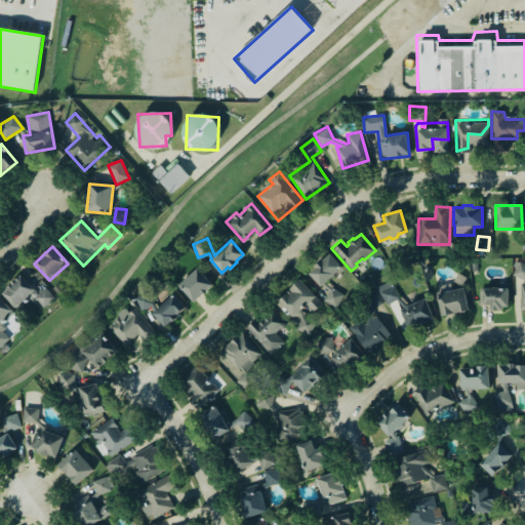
[(329,252),(321,259),(320,258),(314,265),(315,267),(307,273),(319,285),(320,284),(328,290),(322,299),(334,308),(342,294),(324,282),(340,266),(329,252)]
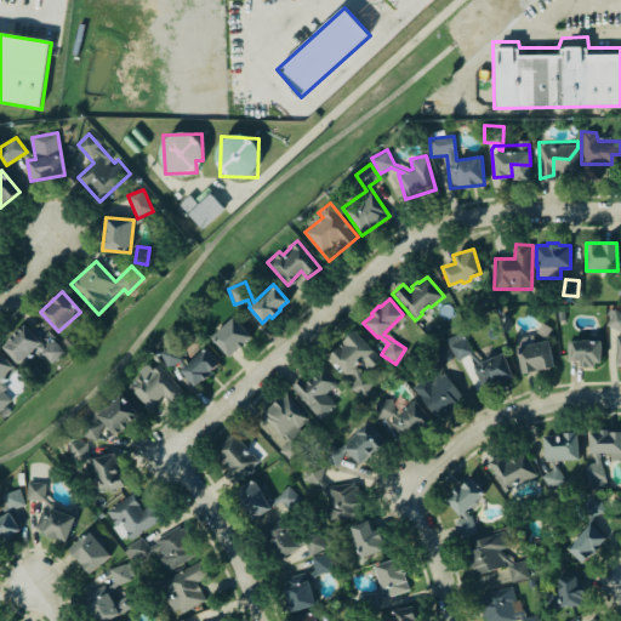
[(616,366),(620,365),(620,312),(608,313),(608,331),(615,331),(616,366)]
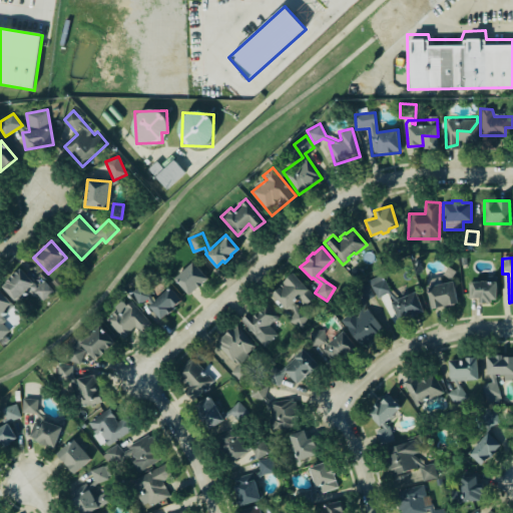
[(190,296),(208,277),(192,262),(175,280),(190,296)]
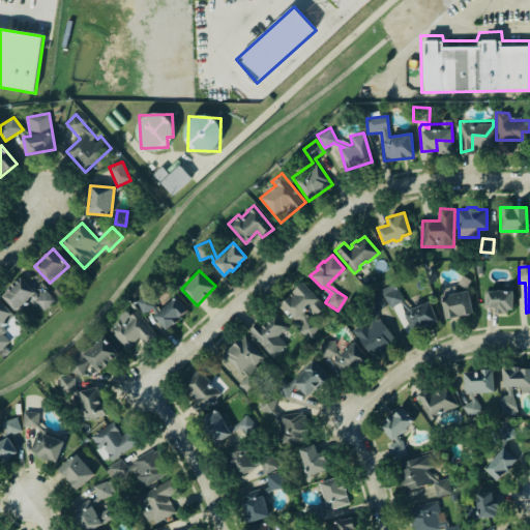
[(20,276),(35,293),(35,297),(45,289),(54,299),(42,310),(36,302),(33,305),(29,301),(17,312),(1,295),(5,290),(20,276)]
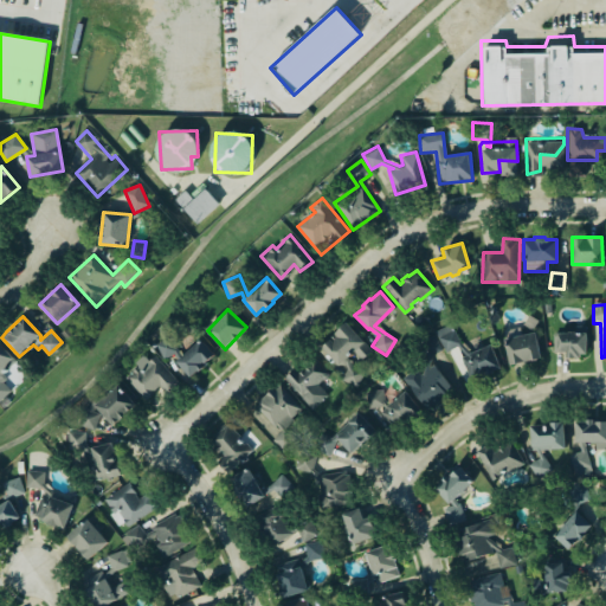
[(333,333),(346,321),(372,350),(360,360),(353,352),(346,358),(348,359),(350,365),(363,371),(356,386),(341,379),(346,368),(343,363),(342,361),(337,365),(320,346),(330,337),(329,336),(333,333)]
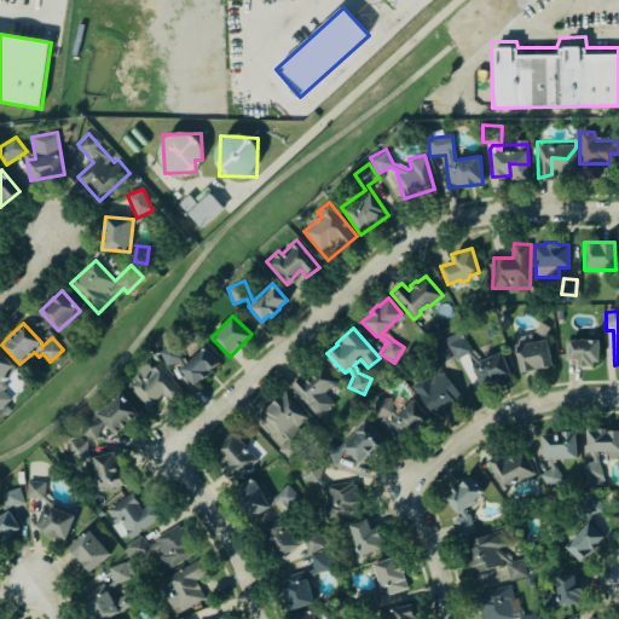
[(445,339),(455,359),(470,352),(461,330),(445,339)]
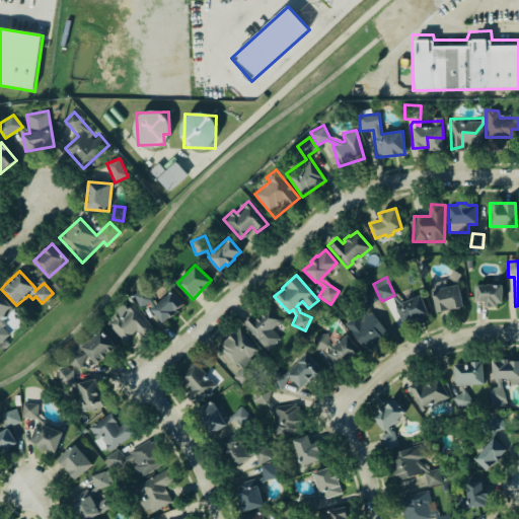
[(436,311),(462,305),(457,283),(446,286),(444,279),(430,282),(436,311)]
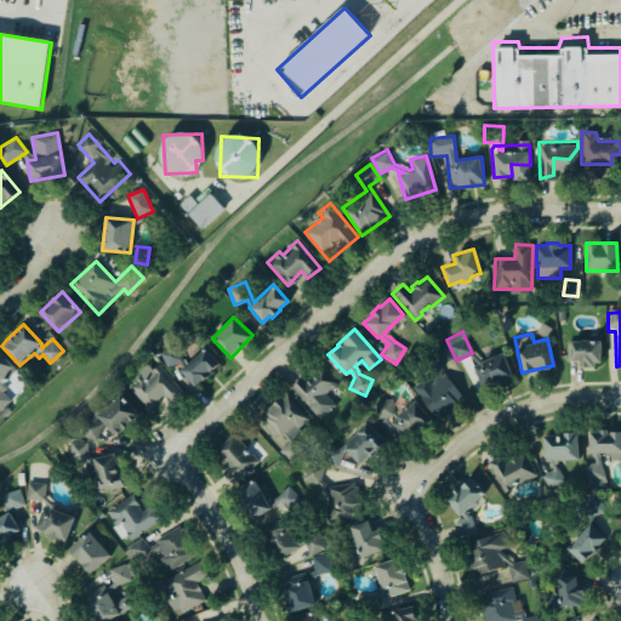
[(565,340),(600,340),(600,363),(593,363),(593,366),(579,366),(579,359),(565,359),(565,340)]
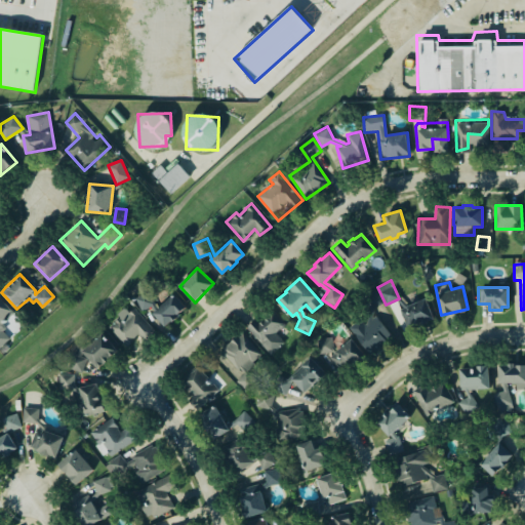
[(163,325),(152,313),(153,312),(150,306),(140,311),(134,297),(148,290),(157,308),(173,292),(184,306),(176,314),(174,315),(175,317),(171,321),(170,320),(163,325)]
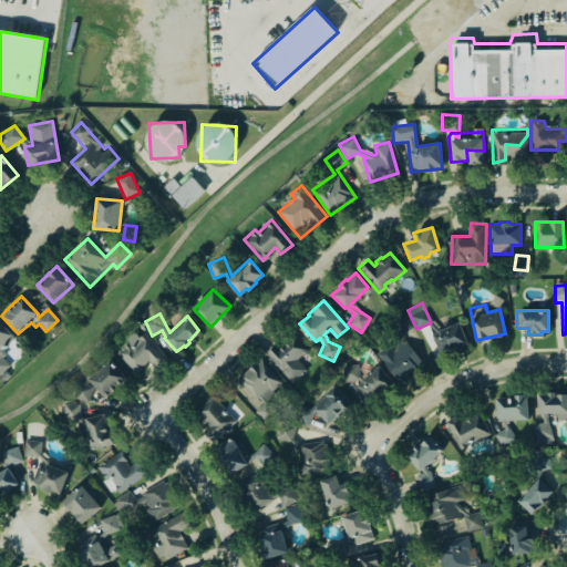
[(414,328),(406,315),(393,321),(401,336),(414,328)]
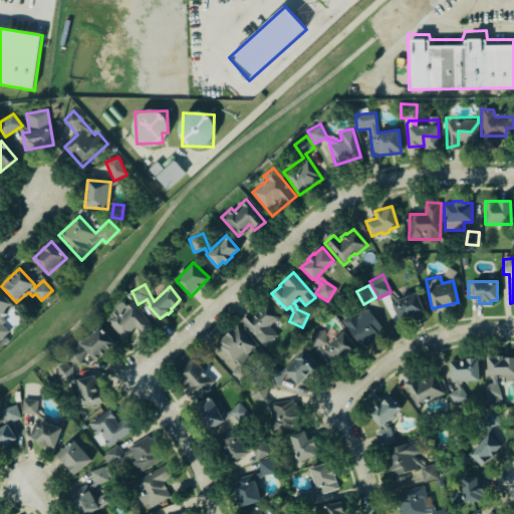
[(0,291),(13,305),(1,316),(4,320),(1,323),(8,330),(0,337),(0,291)]
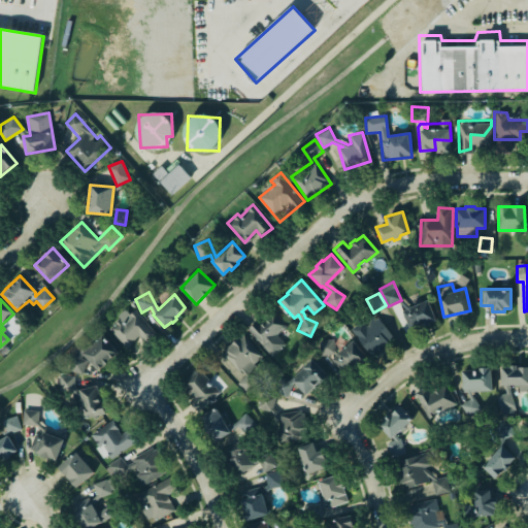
[(437,321),(428,300),(408,308),(418,330),(437,321)]
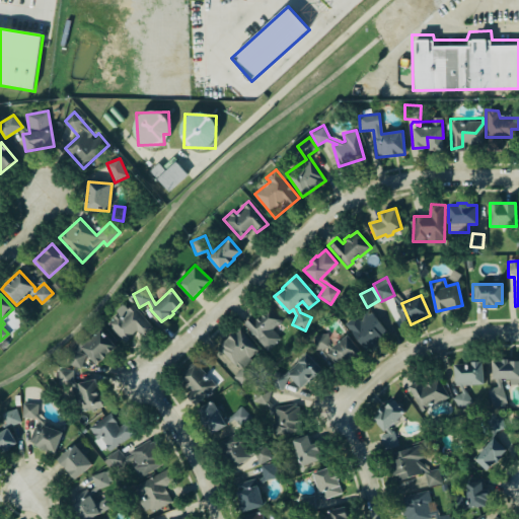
[(124,342),(132,335),(131,334),(135,329),(142,337),(152,327),(132,304),(120,315),(118,312),(105,322),(124,342)]
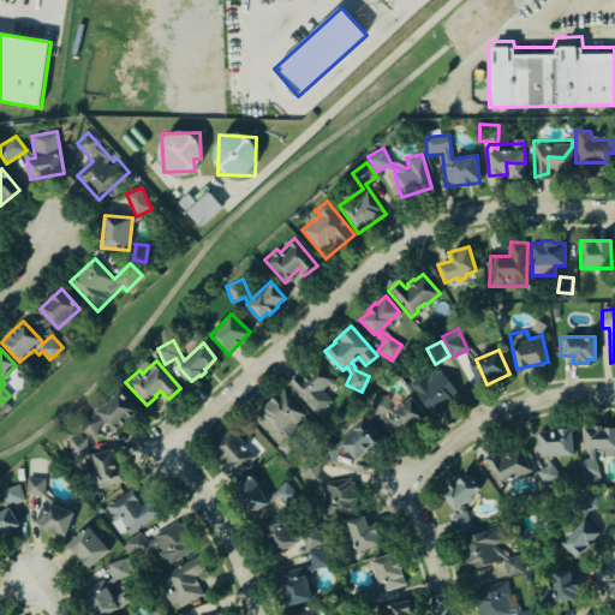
[(304,378),(300,374),(288,383),(317,416),(334,401),(323,390),(334,381),(320,364),(304,378)]
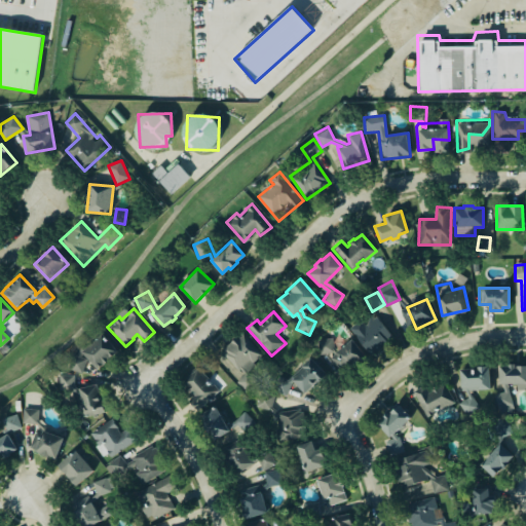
[(348,327),(359,320),(364,325),(375,315),(391,336),(386,341),(386,342),(376,350),(372,345),(367,350),(348,327)]
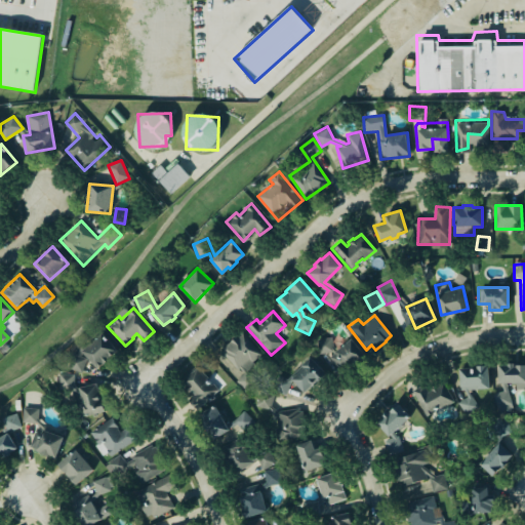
[(102,332),(117,350),(97,367),(81,350),(79,355),(85,358),(80,371),(67,366),(72,353),(76,355),(80,345),(85,347),(102,332)]
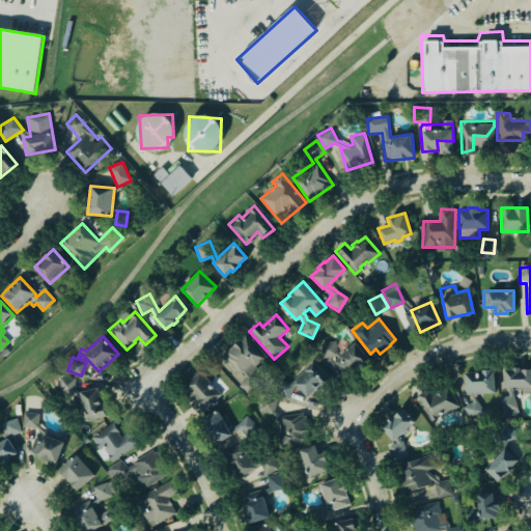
[(266,358),(244,336),(224,356),(246,379),(239,386),(250,397),(262,385),(251,373),(266,358)]
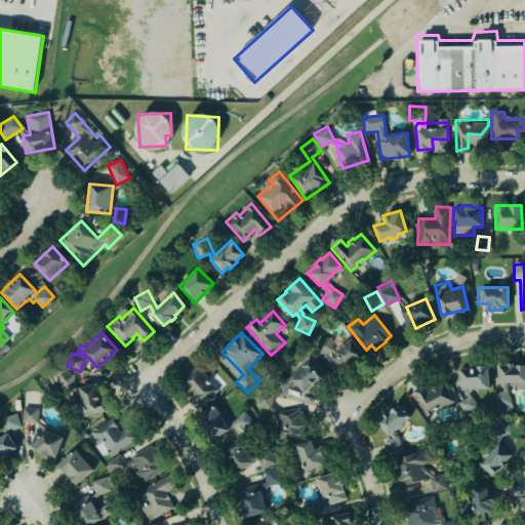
[(334,347),(333,337),(315,339),(317,355),(331,354),(332,365),(360,362),(358,344),(334,347)]
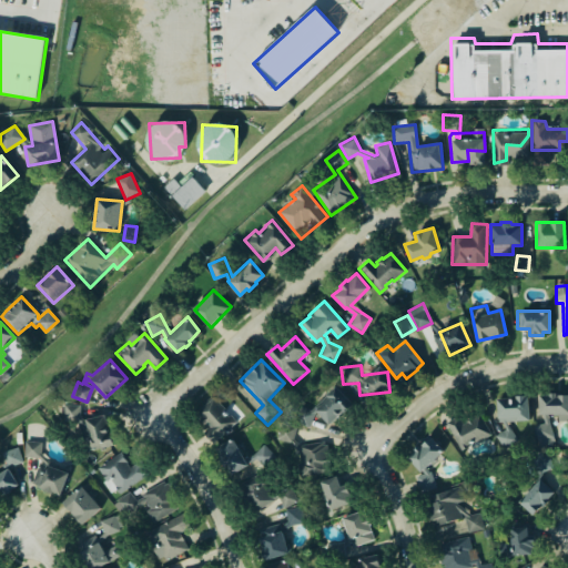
[(293,421),(300,405),(310,409),(315,404),(317,406),(327,397),(325,395),(335,386),(352,403),(343,411),(341,409),(338,411),(341,412),(328,424),(315,411),(313,413),(314,413),(307,427),(293,421)]
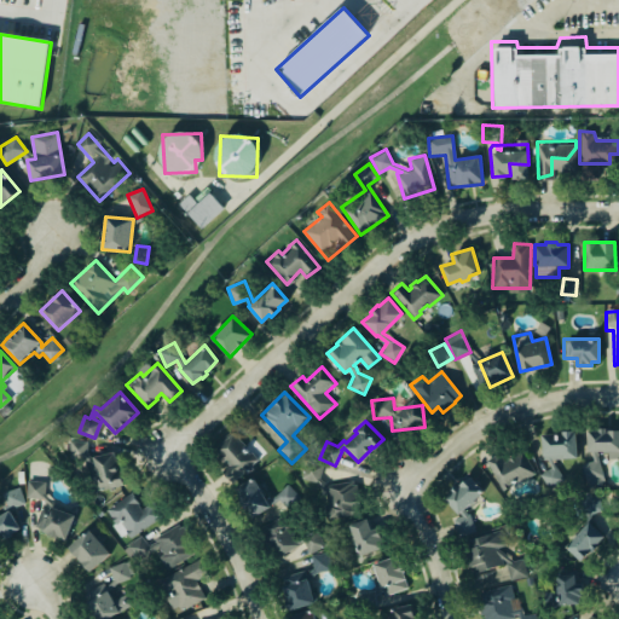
[(618,428),(618,458),(607,458),(607,451),(595,451),(605,481),(586,487),(579,464),(591,461),(588,450),(588,428),(618,428)]
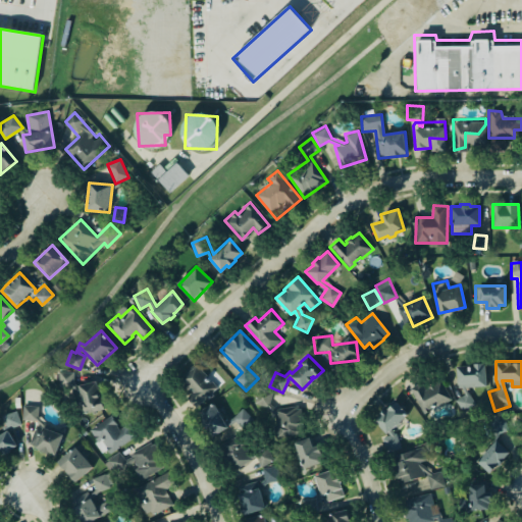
[(195,364),(216,387),(194,406),(186,397),(189,394),(177,380),(195,364)]
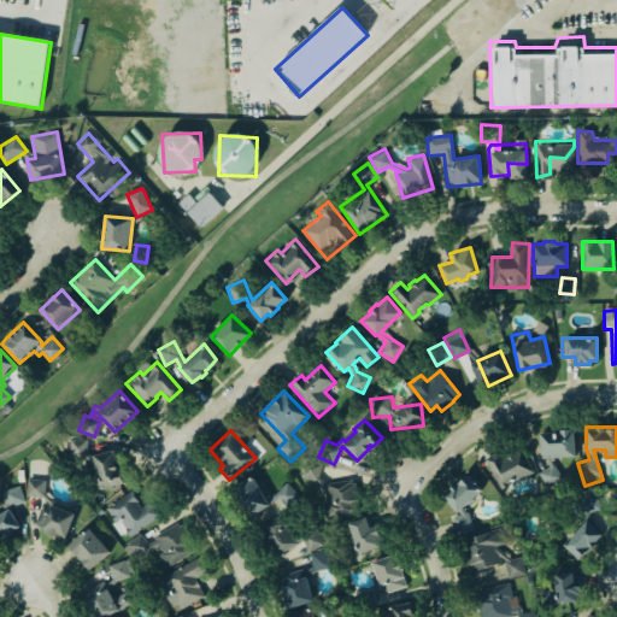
[(540,433),(541,458),(548,457),(548,470),(544,470),(544,485),(557,483),(557,458),(576,457),(575,430),(540,433)]
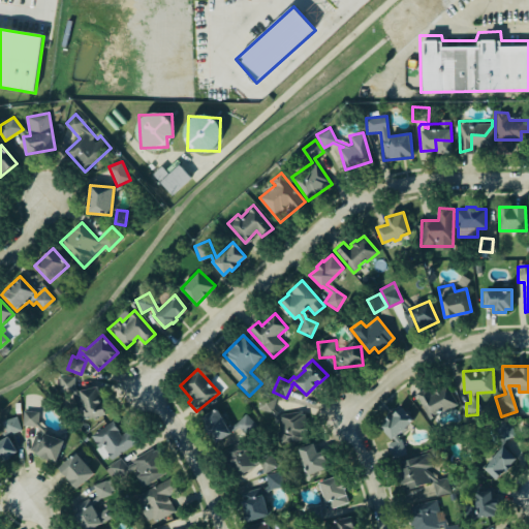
[(59,376),(73,376),(73,387),(76,390),(97,385),(101,402),(102,402),(105,413),(83,418),(80,407),(83,406),(82,402),(75,400),(75,397),(69,391),(59,391),(59,376)]
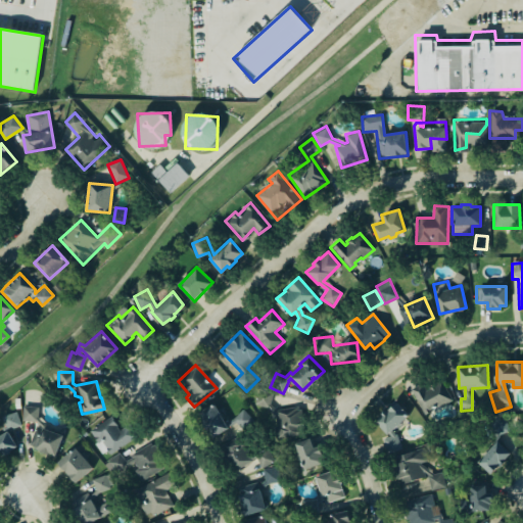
[(410,388),(421,383),(425,390),(428,389),(426,386),(440,379),(452,399),(424,415),(410,388)]
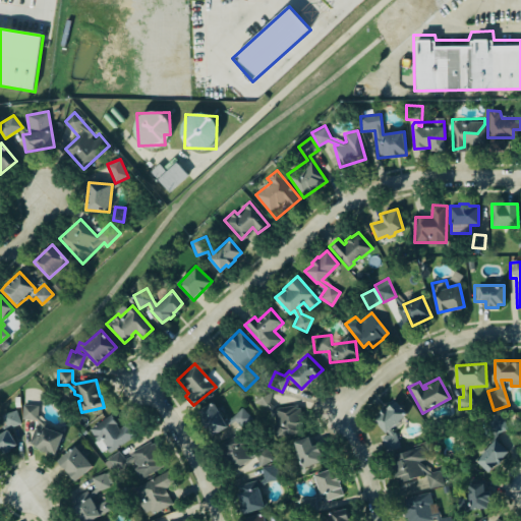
[(373,419),(380,413),(379,412),(384,408),(386,411),(388,409),(386,408),(395,400),(405,413),(398,420),(398,422),(394,425),(393,425),(390,428),(393,432),(394,432),(399,446),(386,451),(381,437),(388,433),(386,431),(385,432),(373,419)]
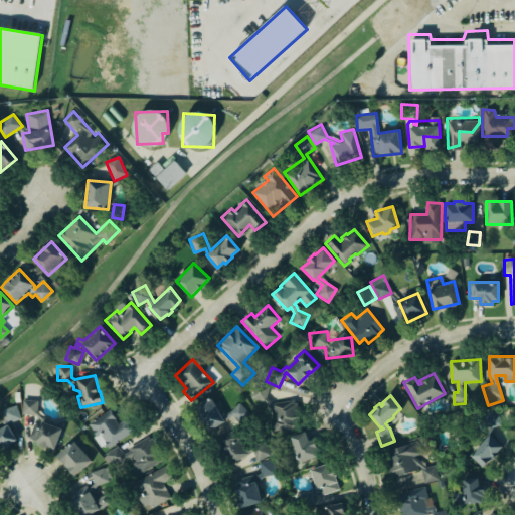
[(209,396),(220,416),(228,411),(238,402),(248,413),(238,422),(230,415),(222,419),(223,421),(207,431),(193,406),(209,396)]
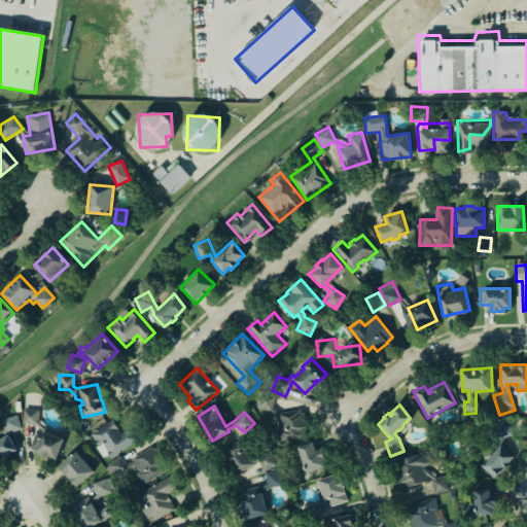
[(28,449),(34,451),(33,452),(39,454),(39,455),(48,459),(49,458),(56,460),(65,437),(48,431),(37,419),(38,409),(22,408),(21,423),(34,424),(40,429),(35,427),(28,449)]
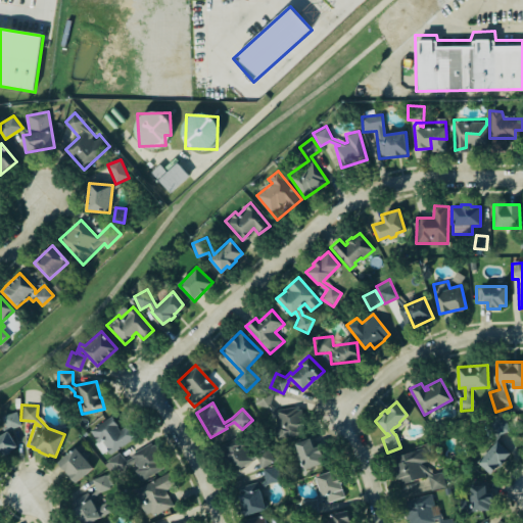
[(0,434),(0,456),(16,446),(7,430),(5,431),(5,427),(6,429),(20,425),(15,411),(1,416),(5,425),(1,426),(2,433),(0,434)]
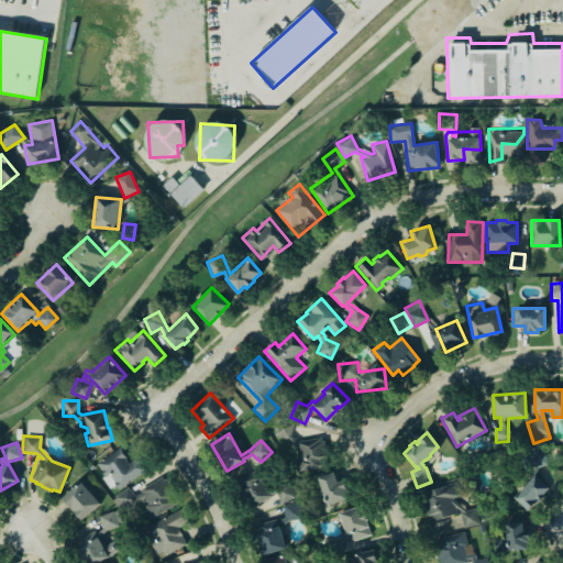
[(119,446),(121,451),(125,459),(124,459),(128,463),(138,455),(146,467),(117,488),(112,482),(113,481),(108,473),(105,475),(96,463),(119,446)]
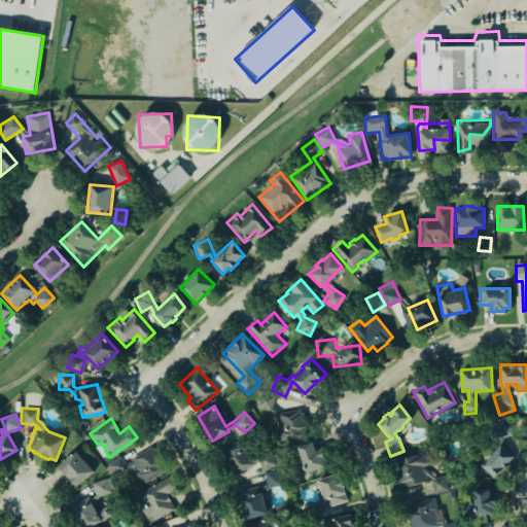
[(514,433),(507,421),(497,426),(502,438),(514,433)]
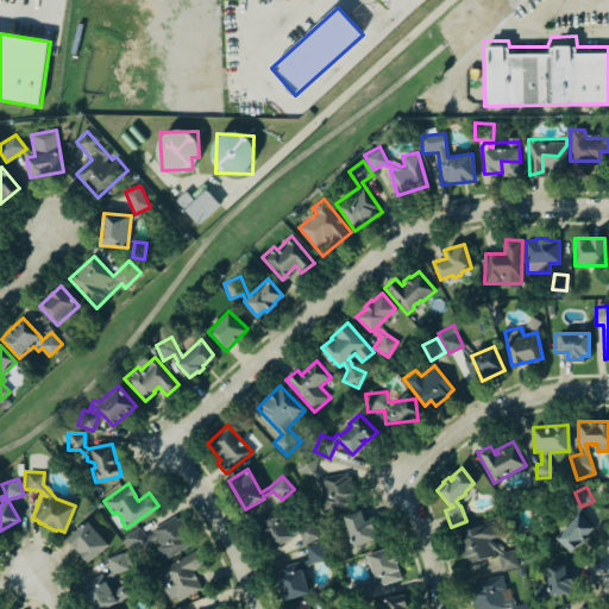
[(258,519),(271,546),(292,535),(290,533),(297,532),(302,542),(319,535),(312,522),(297,529),(289,529),(278,508),(258,519)]
